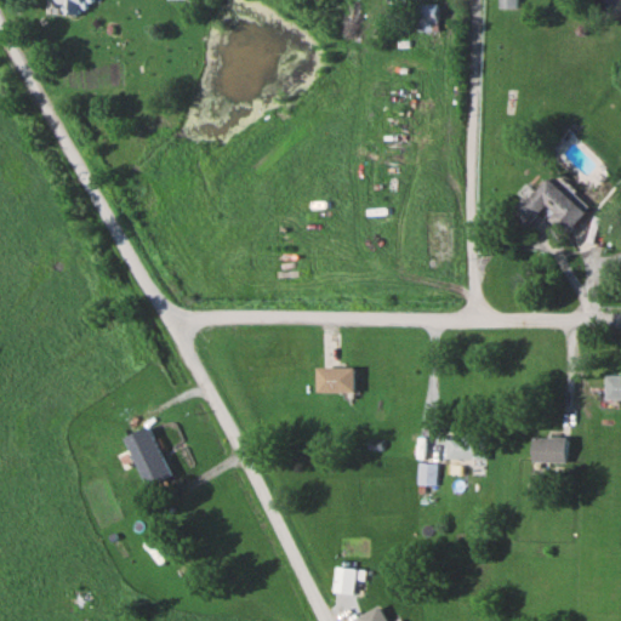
[(417,30),(438,30),(438,3),(417,3),(417,30)]
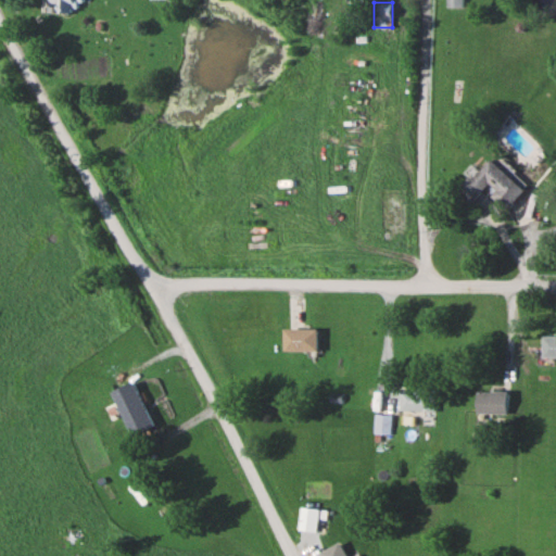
[(460,191),(475,204),(490,188),(510,207),(528,188),(493,156),(460,191)]
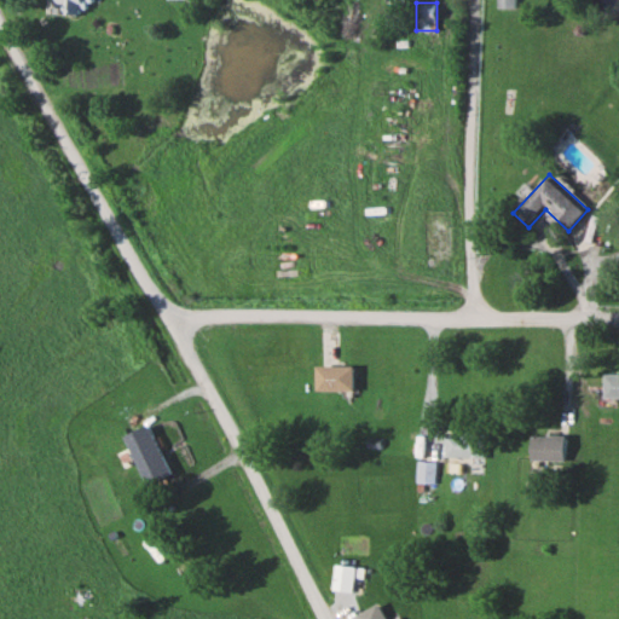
[(317,365),(317,389),(354,389),(354,365),(317,365)]
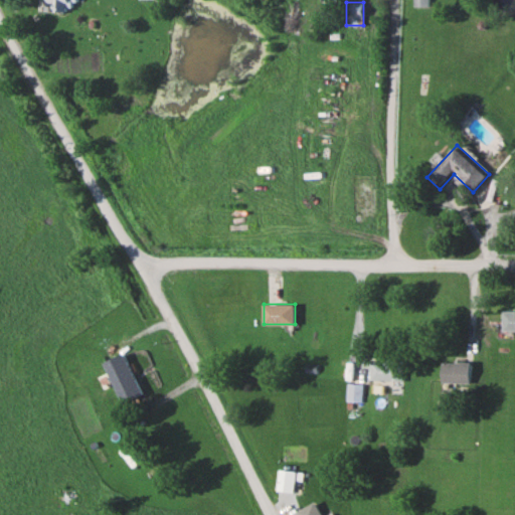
[(514,329),(514,310),(504,311),(504,330),(514,329)]
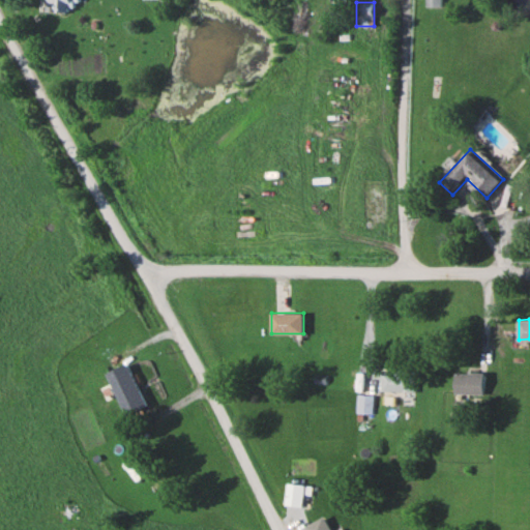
[(126,415),(147,406),(129,364),(109,373),(126,415)]
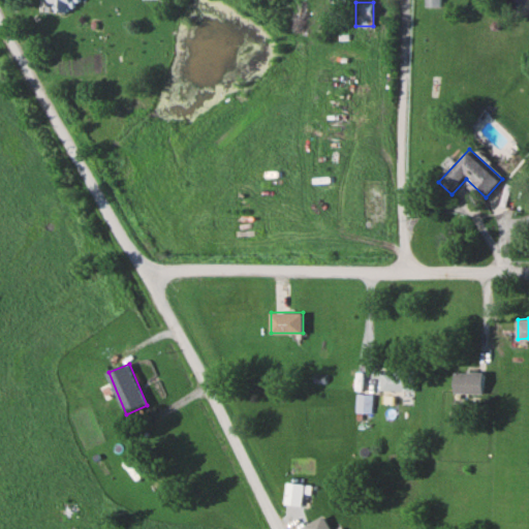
[(381,369),(381,390),(415,390),(415,369),(381,369)]
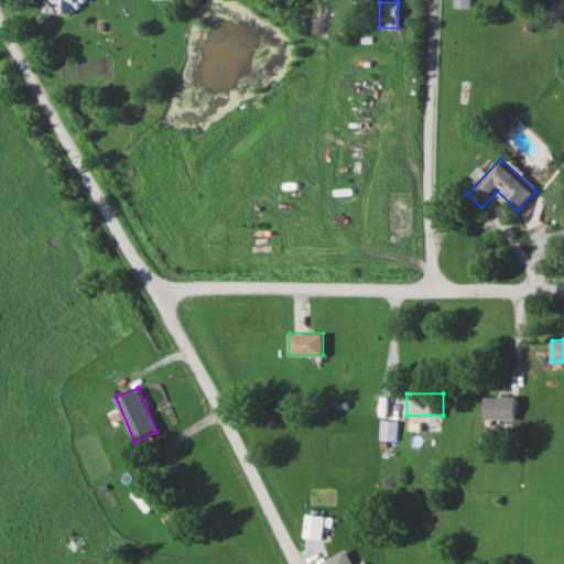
[(518,396),(486,396),(486,419),(518,419),(518,396)]
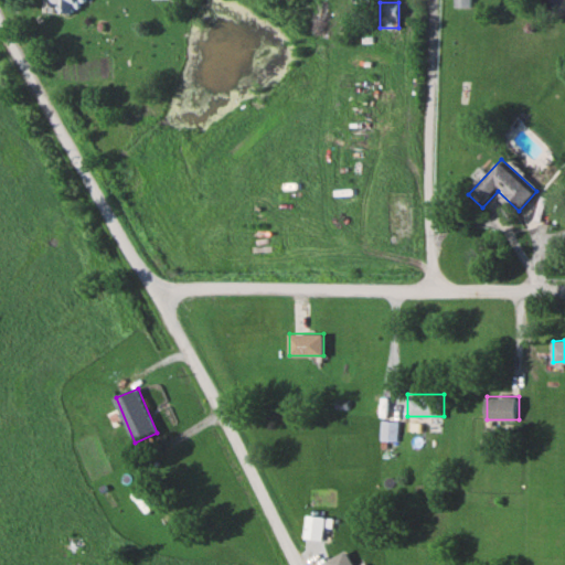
[(381,440),(397,440),(397,420),(381,420),(381,440)]
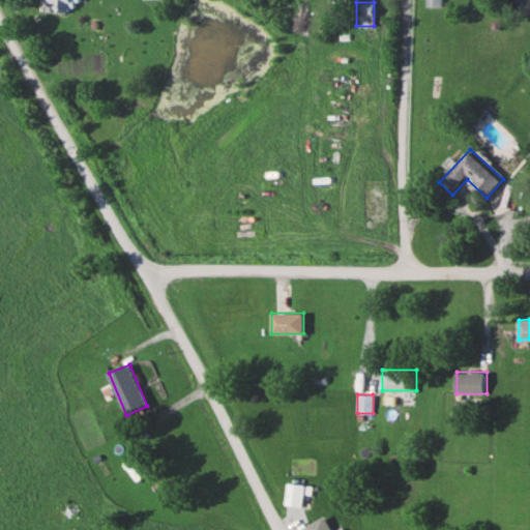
[(305,496),(311,496),(312,484),(287,482),(286,505),(304,506),(305,496)]
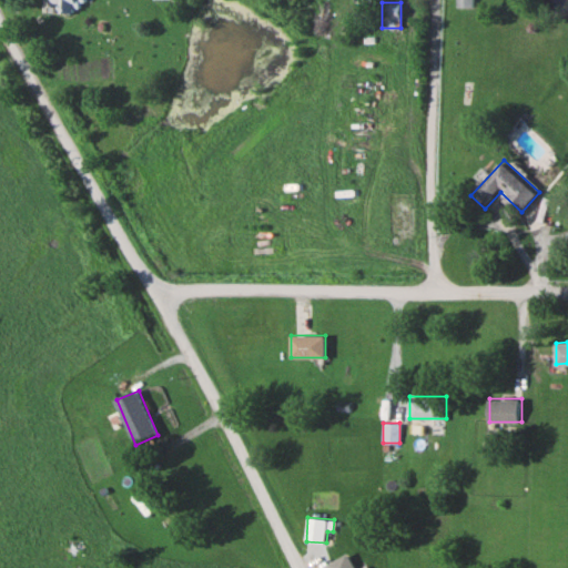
[(330,561),(332,567),(356,567),(351,554),(330,561)]
